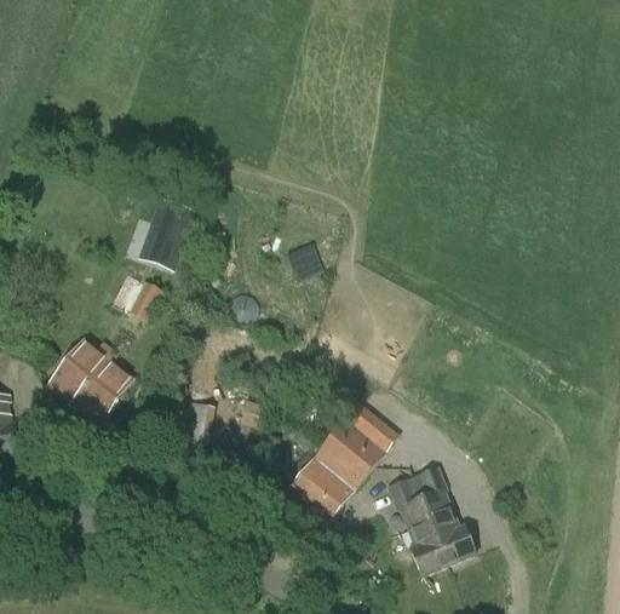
[(162,199),(154,222),(190,235),(199,213),(162,199)]
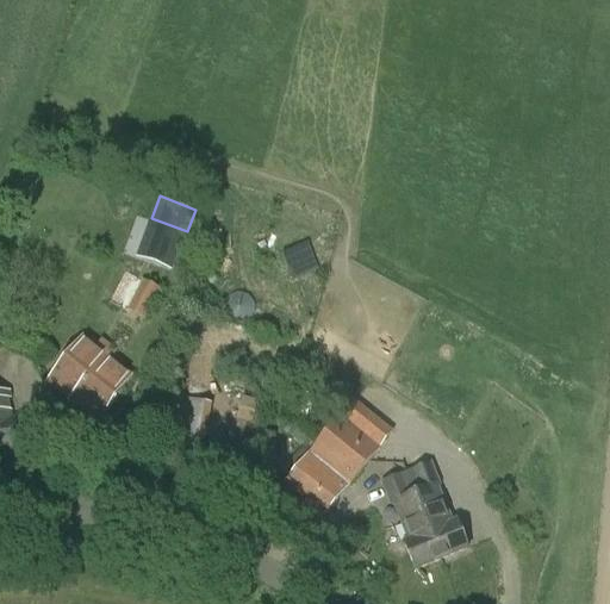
[(161,286),(142,276),(119,265),(103,296),(145,317),(161,286)]
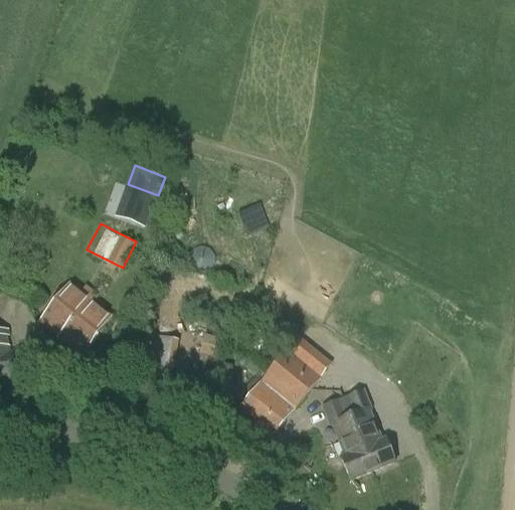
[(82,352),(112,315),(69,282),(39,321),(57,336),(59,334),(82,352)]
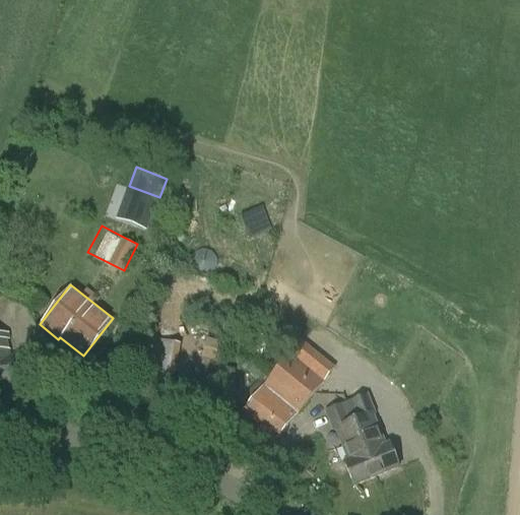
[(0,384),(15,384),(12,352),(10,352),(10,330),(0,330),(0,384)]
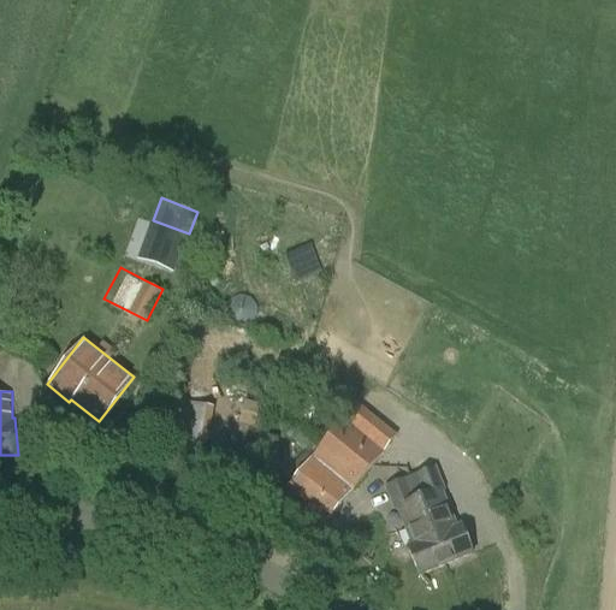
[(312,454),(353,487),(383,450),(343,416),(312,454)]
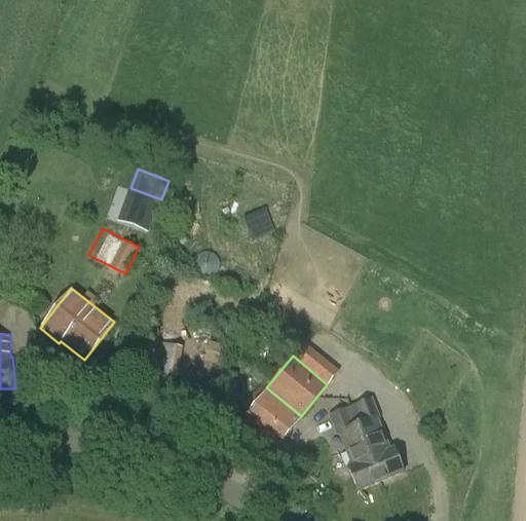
[(279,442),(301,416),(266,387),(245,413),(279,442)]
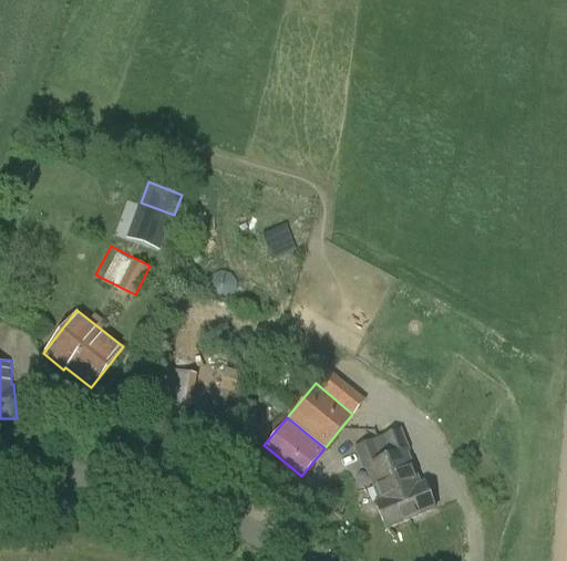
[(377,435),(409,517),(433,507),(423,481),(418,484),(404,448),(410,446),(401,425),(377,435)]
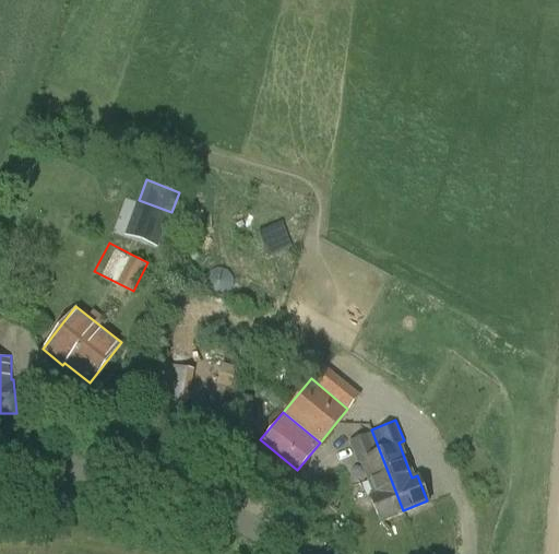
[(403,510),(371,429),(349,438),(357,459),(360,458),(375,493),(369,495),(379,520),(403,510)]
